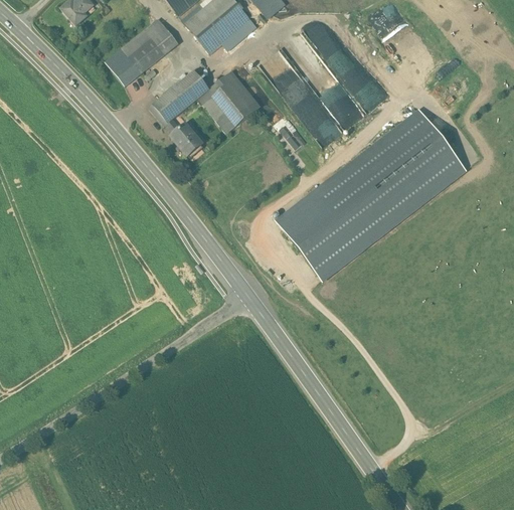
[(72,0),(63,8),(76,22),(96,5),(92,0),(72,0)]
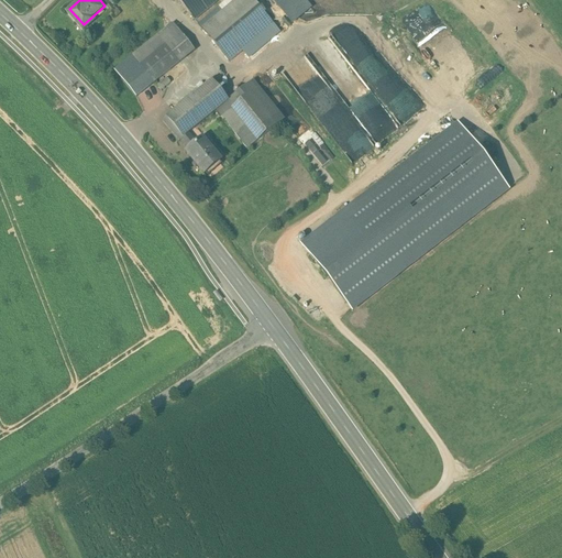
[(182,0),(196,17),(215,0),(276,0),(294,20),(312,4),(308,0),(182,0)]
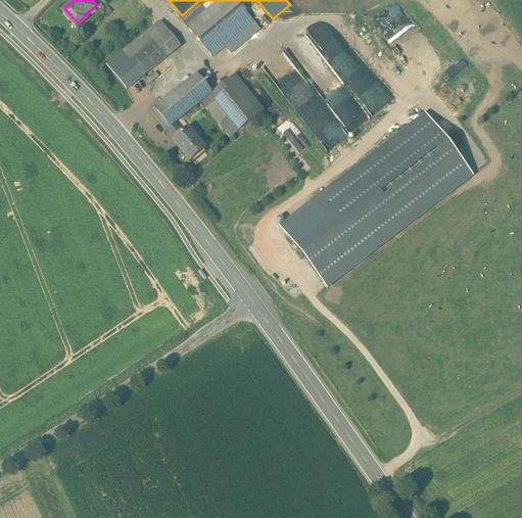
[(215,0),(188,22),(214,53),(254,18),(238,0),(215,0)]
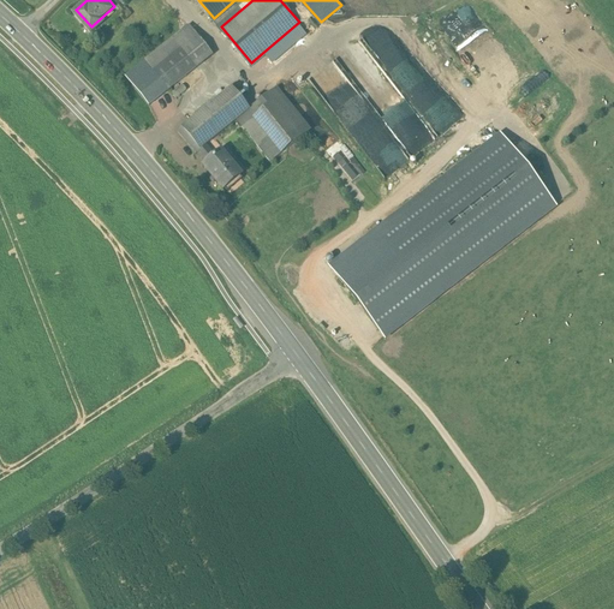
[(190,21),(125,72),(150,102),(214,52),(190,21)]
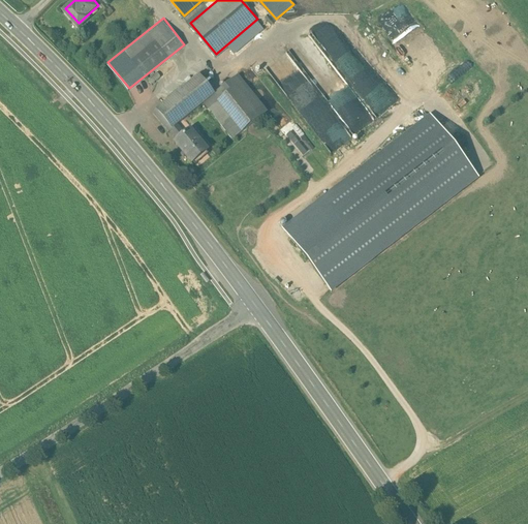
[(277,73),(288,63),(279,53),(268,63),(277,73)]
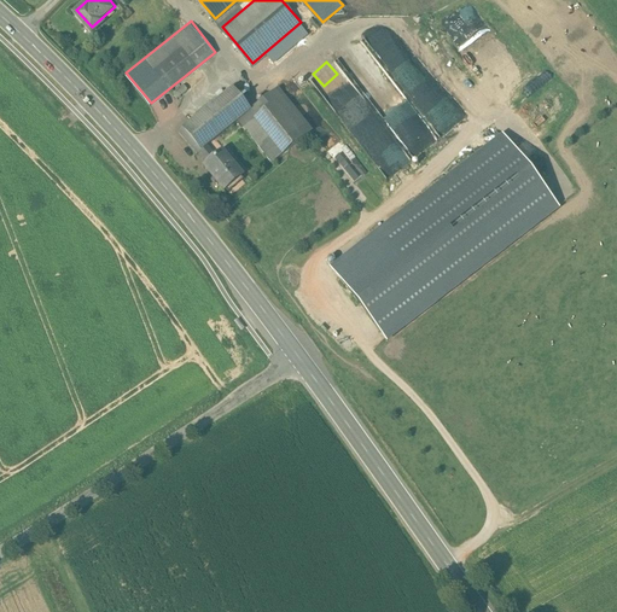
[(238,116),(251,106),(233,83),(184,123),(202,145),(238,116)]
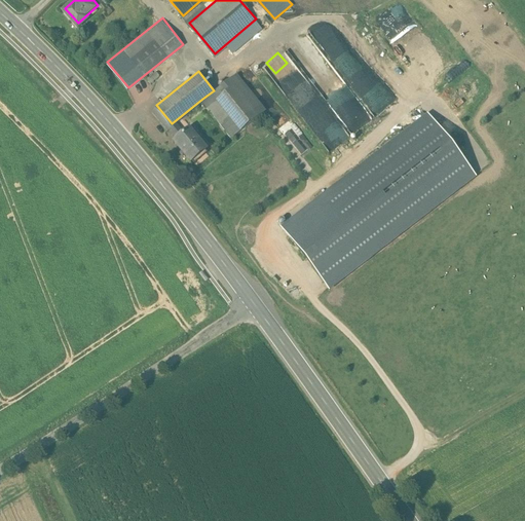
[(266,106),(237,71),(214,90),(202,99),(231,135),(266,106)]
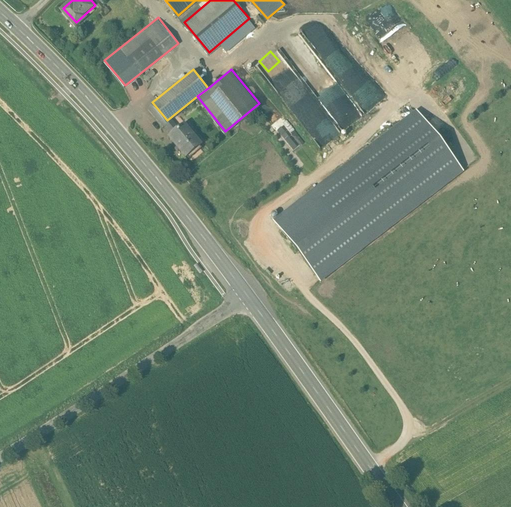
[(416,108),(273,218),(322,281),(464,171),(416,108)]
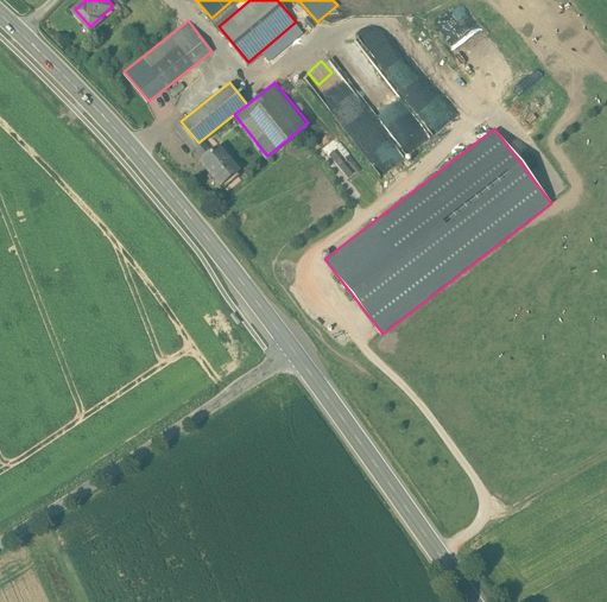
[(229,157),(220,145),(202,159),(210,169),(209,169),(215,176),(221,183),(239,169),(229,158),(229,157)]
